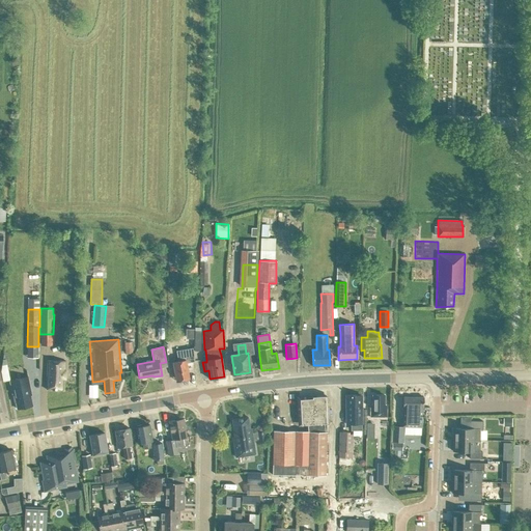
[(194,347),(176,351),(178,361),(172,362),(176,381),(189,379),(186,361),(194,360),(194,347)]
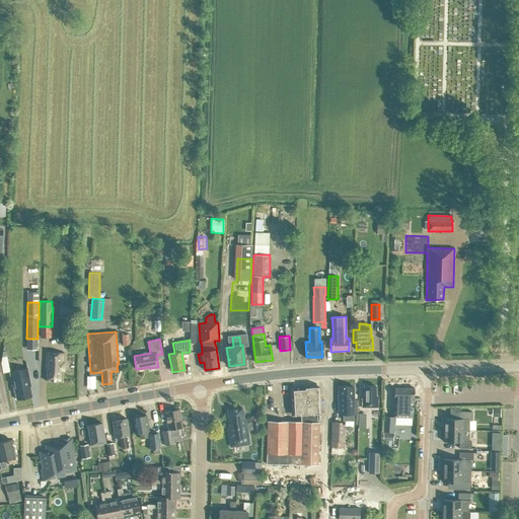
[(47,352),(45,380),(61,381),(62,370),(64,370),(65,353),(47,352)]
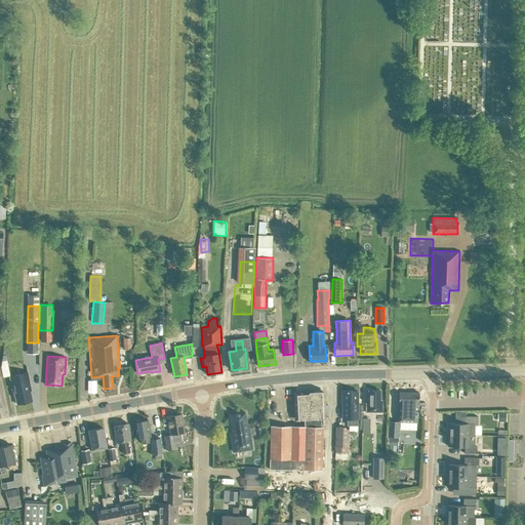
[(32,391),(28,371),(8,375),(11,391),(13,391),(16,404),(32,401),(30,391),(32,391)]
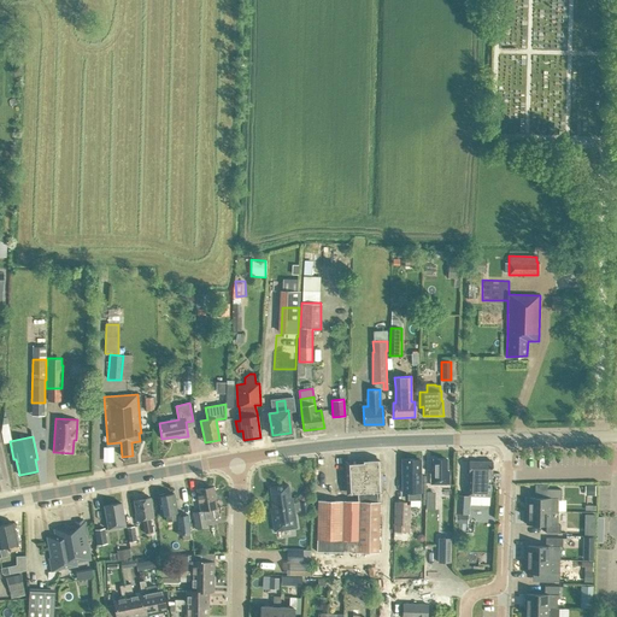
[(421,460),(415,460),(415,459),(401,459),(401,493),(410,493),(410,500),(419,500),(425,500),(425,492),(421,492),(421,475),(421,460)]
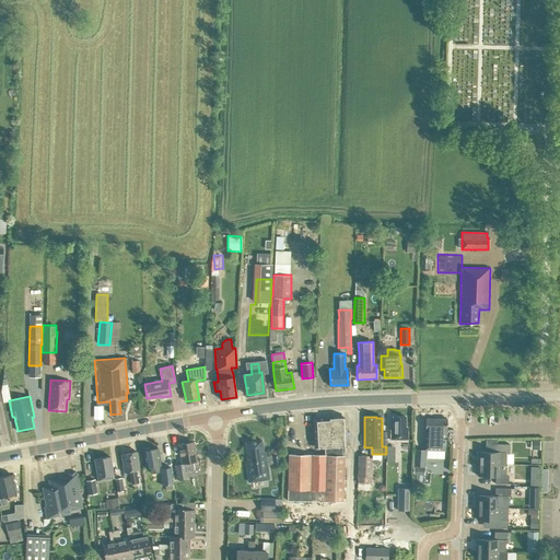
[(406,417),(393,417),(393,427),(391,427),(391,440),(407,440),(407,427),(406,427),(406,417)]
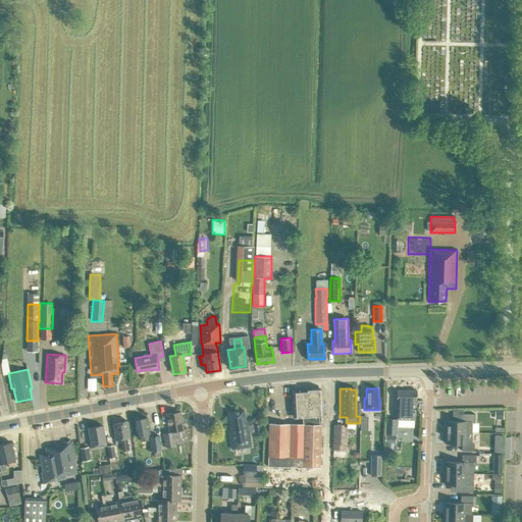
[(321,402),(320,389),(294,392),(295,414),(298,414),(299,416),(323,415),(323,402),(321,402)]
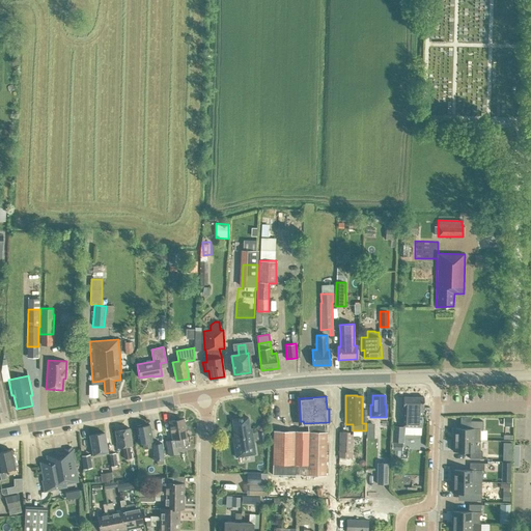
[(421,426),(422,409),(423,409),(423,397),(403,397),(402,425),(421,426)]
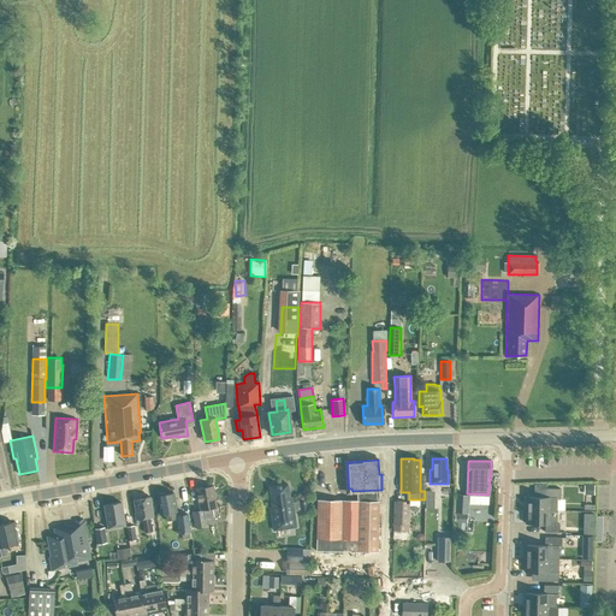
[(207,485),(196,486),(200,510),(193,511),(195,528),(206,526),(205,519),(213,517),(212,508),(217,507),(213,484),(212,484),(211,483),(207,483),(207,485)]
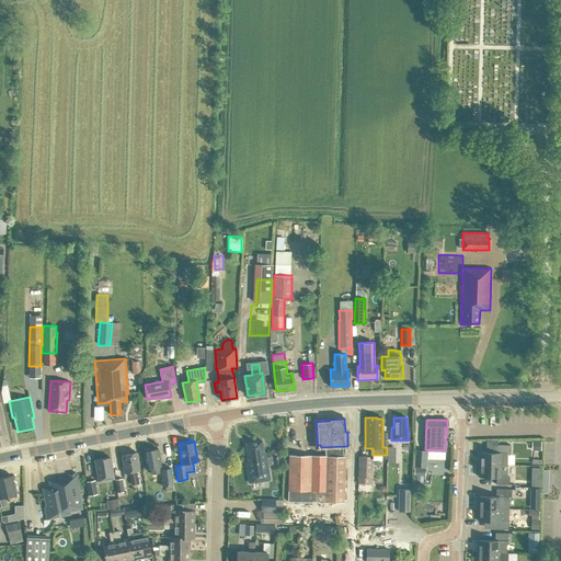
[(274,467),(281,466),(279,456),(273,457),(266,458),(265,453),(263,453),(262,441),(245,443),(248,461),(245,461),(249,483),(270,480),(267,464),(273,462),(274,467)]
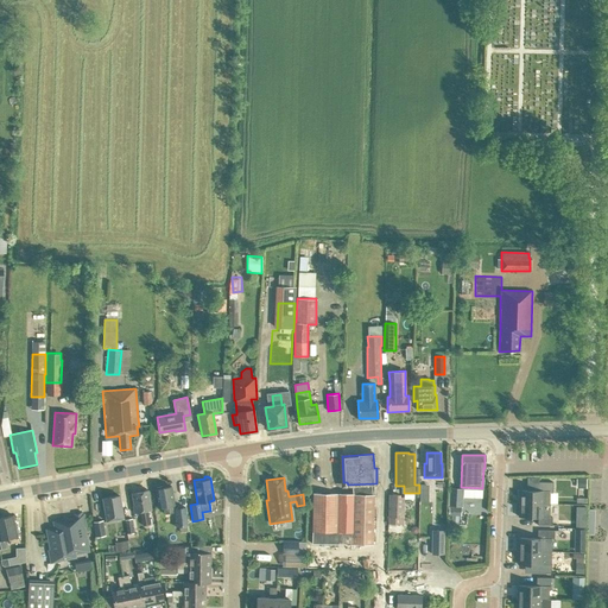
[(576,479),(576,488),(586,488),(586,479),(576,479)]
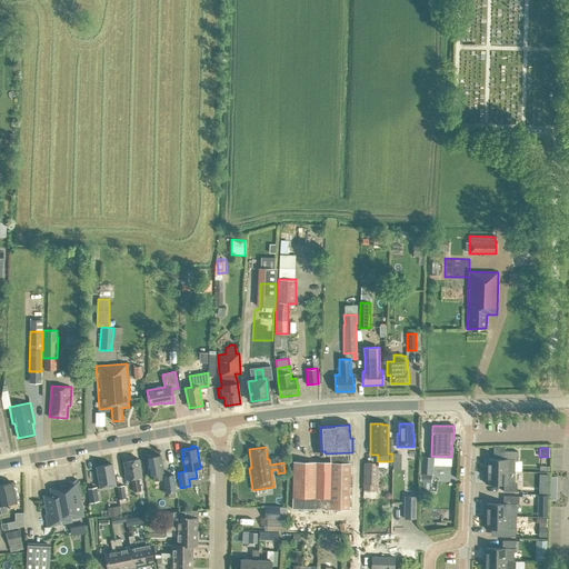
[(503,459),(486,459),(486,471),(515,471),(515,459),(517,459),(517,451),(503,451),(503,459)]
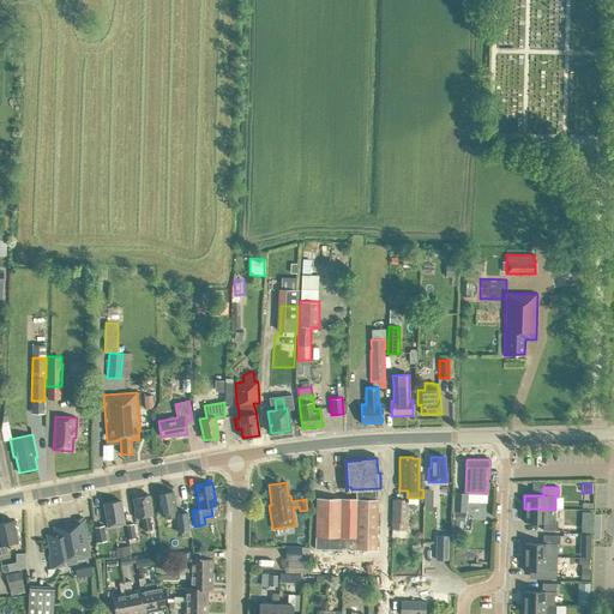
[(167,519),(174,518),(173,511),(176,510),(173,491),(164,493),(164,492),(158,492),(158,494),(156,494),(160,513),(166,512),(167,519)]
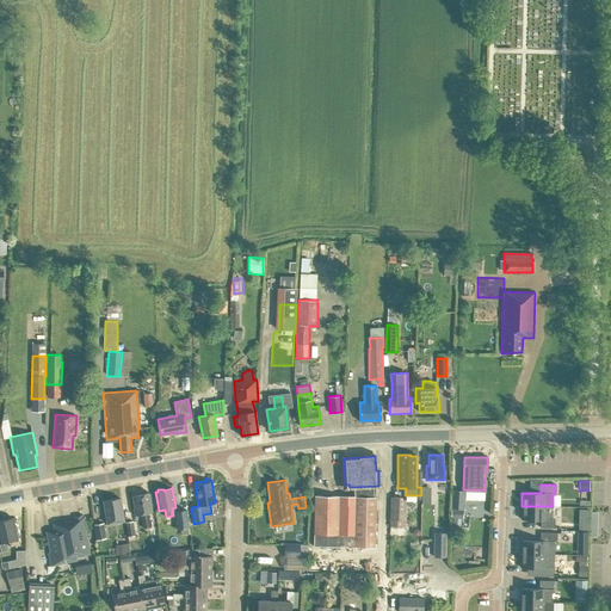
[(463,507),(464,492),(452,492),(451,507),(463,507)]
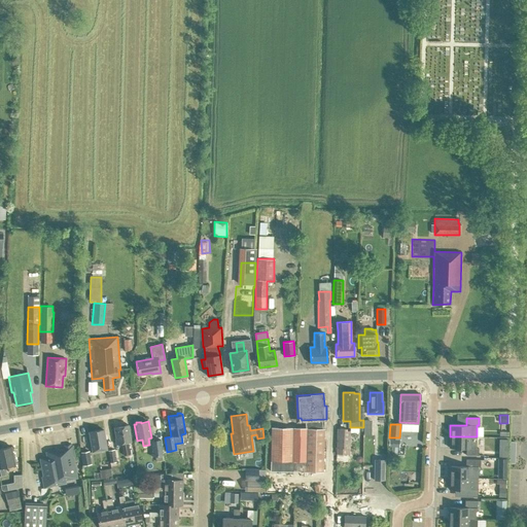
[(131,442),(129,425),(114,427),(115,437),(114,437),(115,445),(121,444),(124,455),(130,454),(128,442),(131,442)]
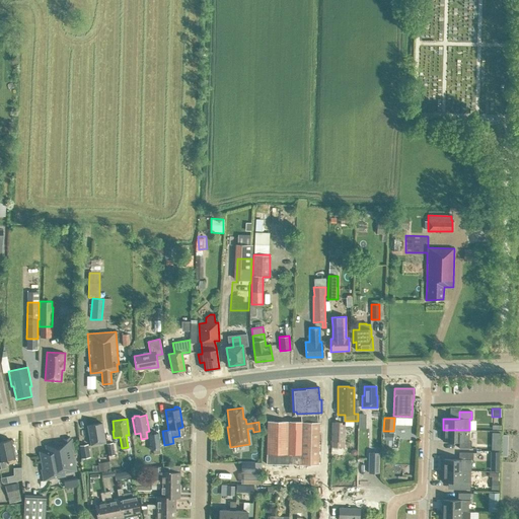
[(301,464),(318,464),(319,423),(301,422),(267,421),(266,463),(301,464)]
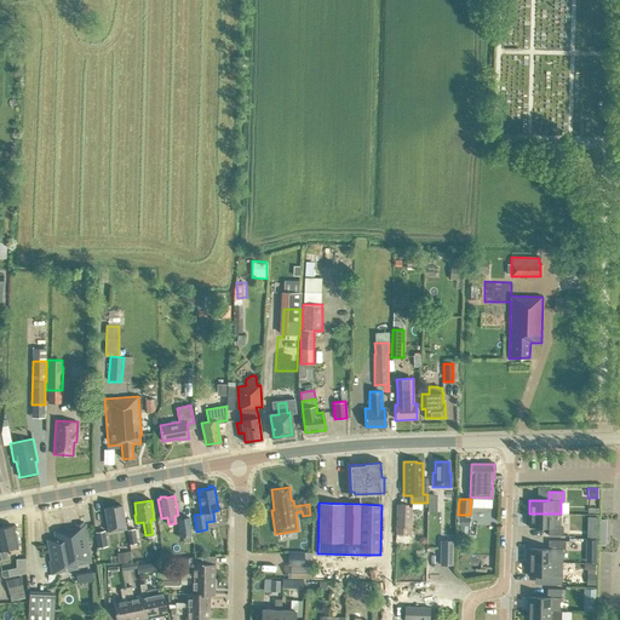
[(406,504),(396,504),(395,527),(397,527),(397,534),(411,534),(412,506),(406,506),(406,504)]
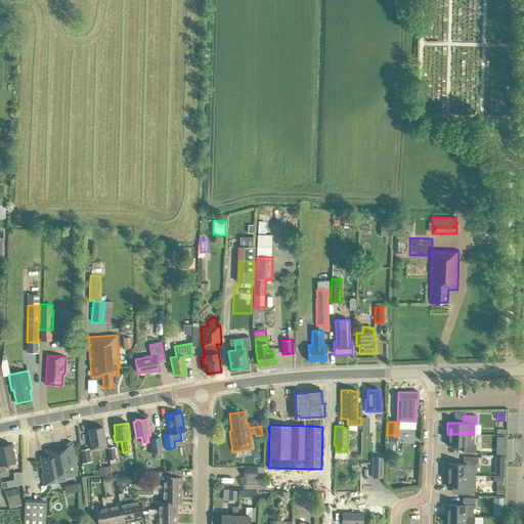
[(102,427),(88,430),(91,449),(106,446),(102,427)]
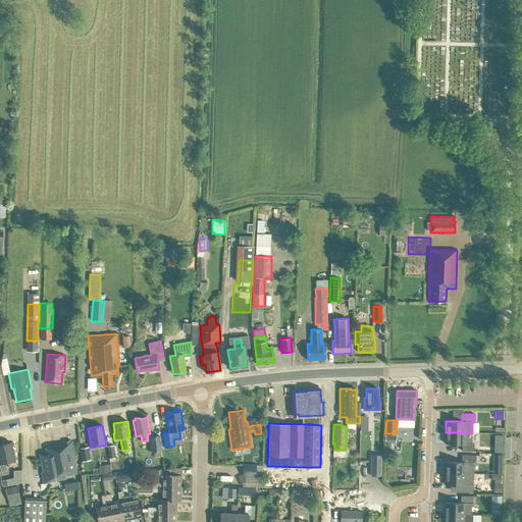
[(472,432),(446,432),(445,444),(462,444),(462,451),(474,451),(474,444),(471,444),(472,432)]
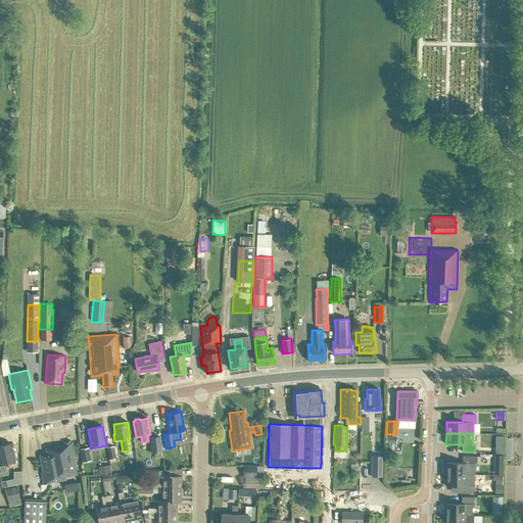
[(154,458),(161,457),(161,452),(158,436),(150,438),(151,453),(154,453),(154,458)]
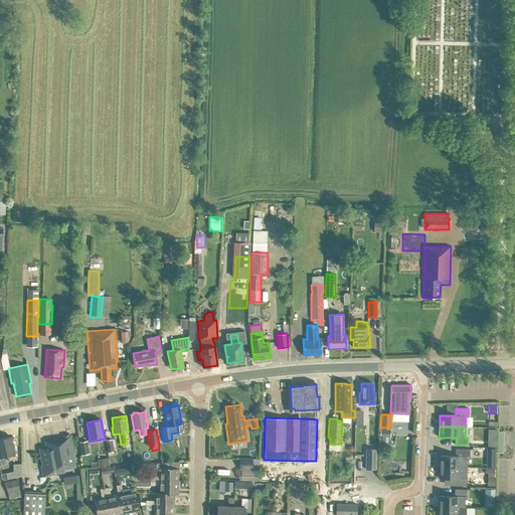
[(41,466),(43,477),(49,476),(49,475),(62,472),(61,468),(73,466),(69,444),(71,443),(70,436),(61,438),(61,440),(46,443),(47,448),(41,449),(42,457),(41,457),(43,466),(41,466)]
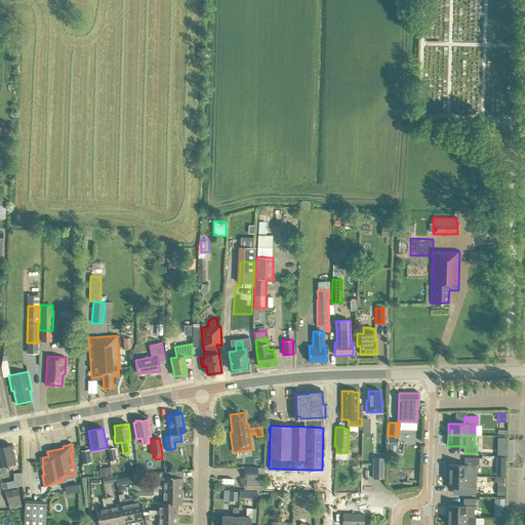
[(11,445),(0,447),(0,471),(1,474),(7,473),(5,466),(15,462),(14,461),(15,460),(14,457),(13,456),(11,445)]
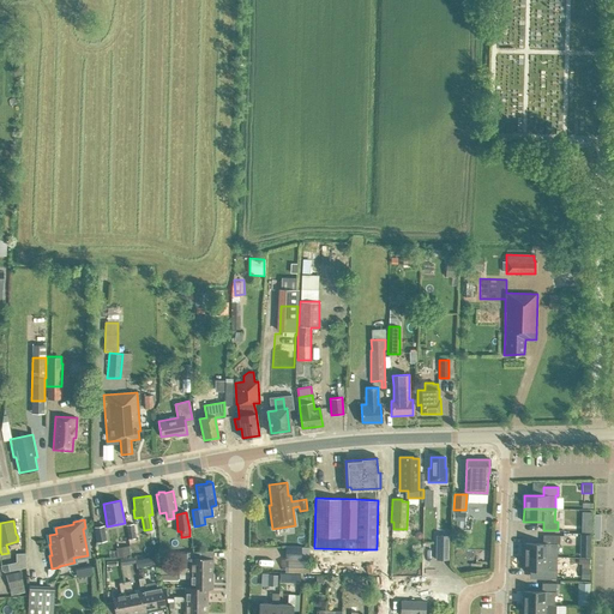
[(107,541),(104,525),(94,527),(97,542),(107,541)]
